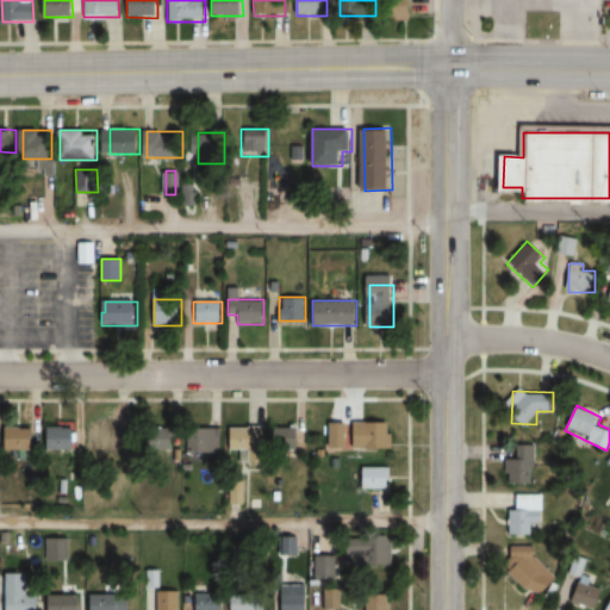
[(354,423),(354,449),(388,449),(388,423),(354,423)]
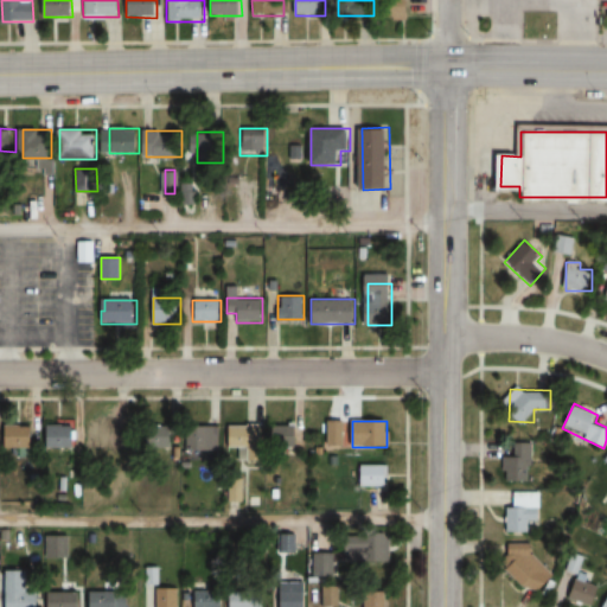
[(37,447),(37,423),(7,423),(7,447),(37,447)]
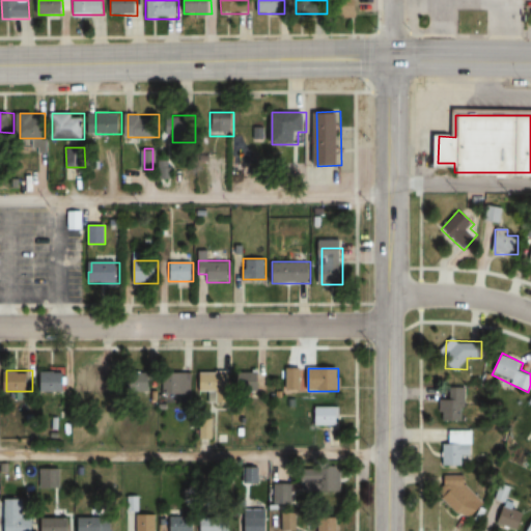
[(68,391),(68,371),(44,370),(44,391),(68,391)]
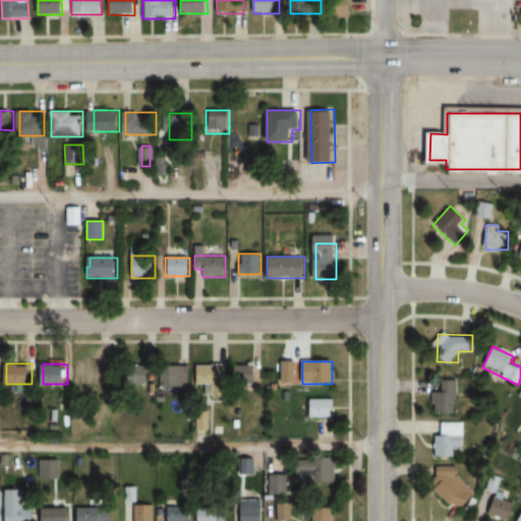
[(103,364),(77,364),(77,384),(103,384),(103,364)]
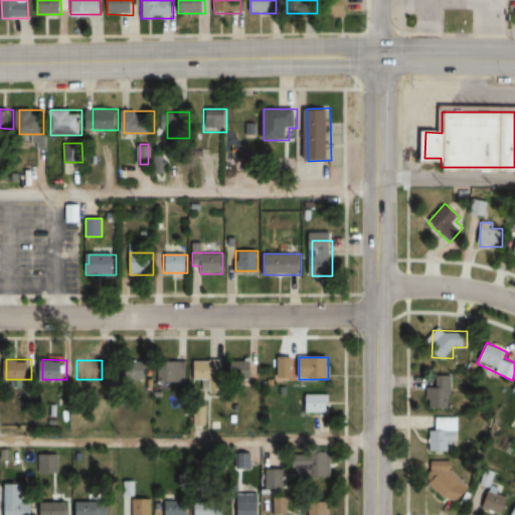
[(188,360),(164,360),(164,382),(188,382),(188,360)]
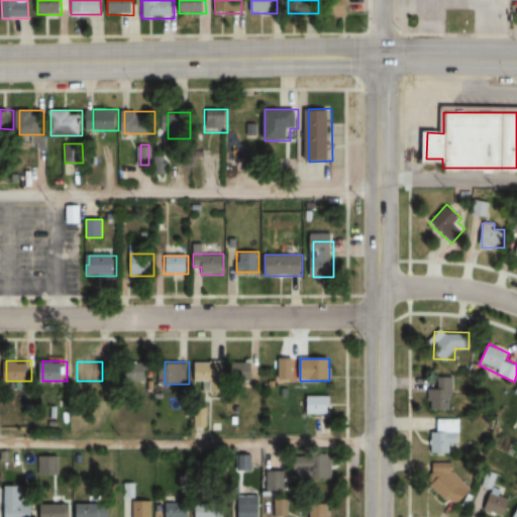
[(223,392),(223,362),(194,362),(194,381),(202,381),(202,392),(223,392)]
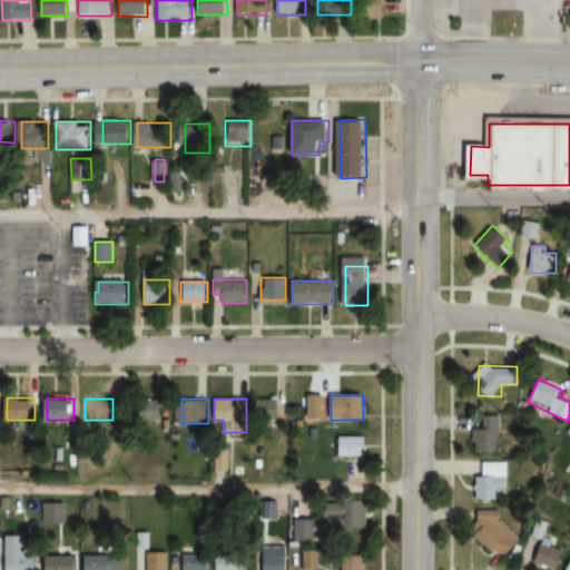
[(255,399),(255,420),(281,420),(281,399),(255,399)]
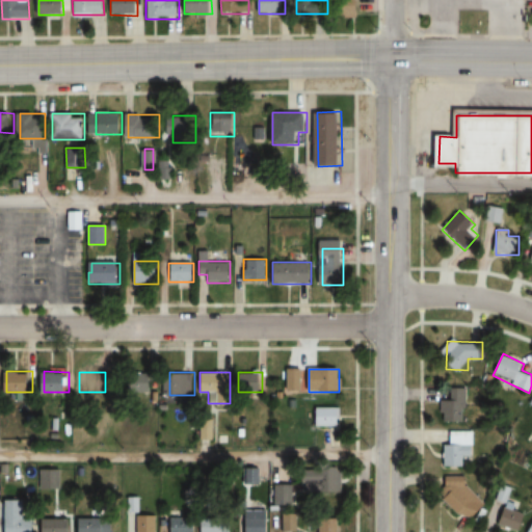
[(443,399),(443,422),(467,422),(467,387),(450,387),(450,399),(443,399)]
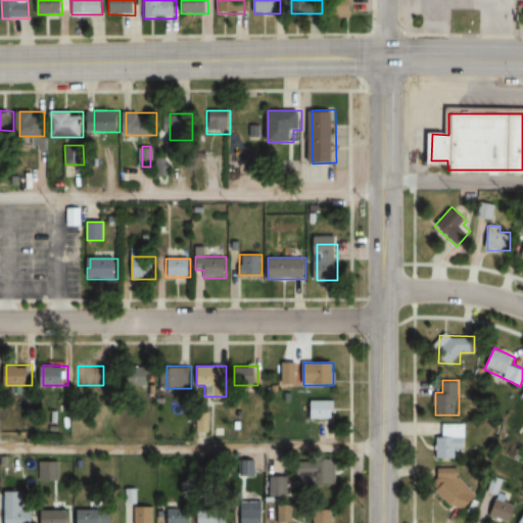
[(335,418),(335,399),(310,399),(310,418),(335,418)]
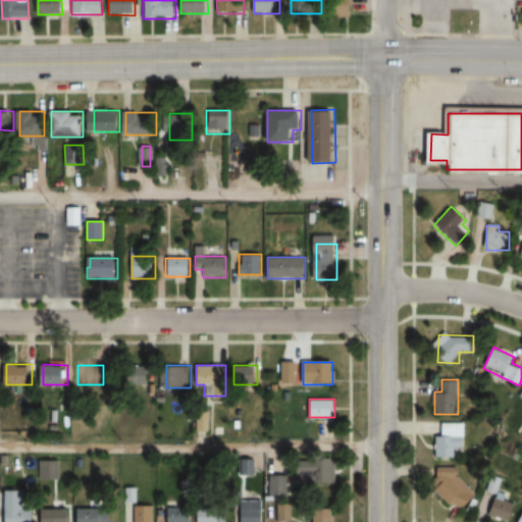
[(465,422),(437,422),(437,458),(465,458),(465,422)]
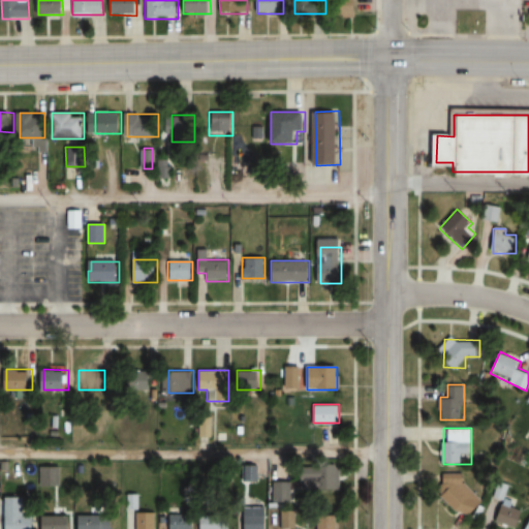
[(341,468),(306,468),(306,489),(341,489),(341,468)]
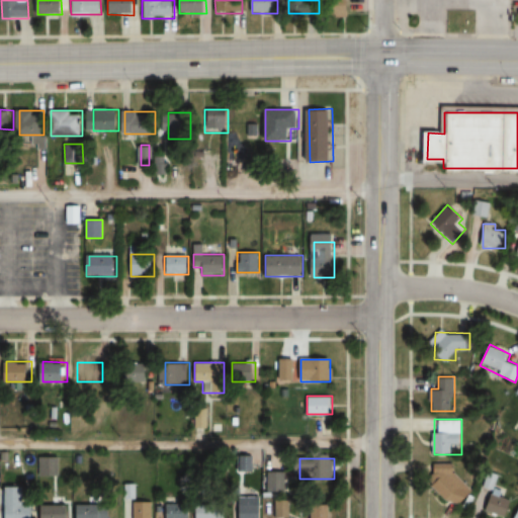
[(475,491),(446,461),(430,478),(459,507),(475,491)]
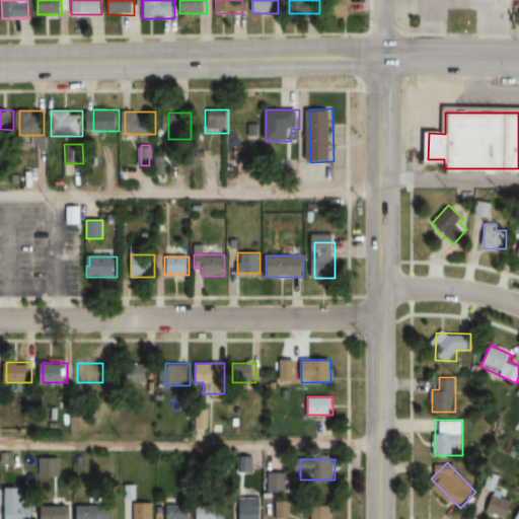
[(268,472),(268,492),(286,492),(286,472),(268,472)]
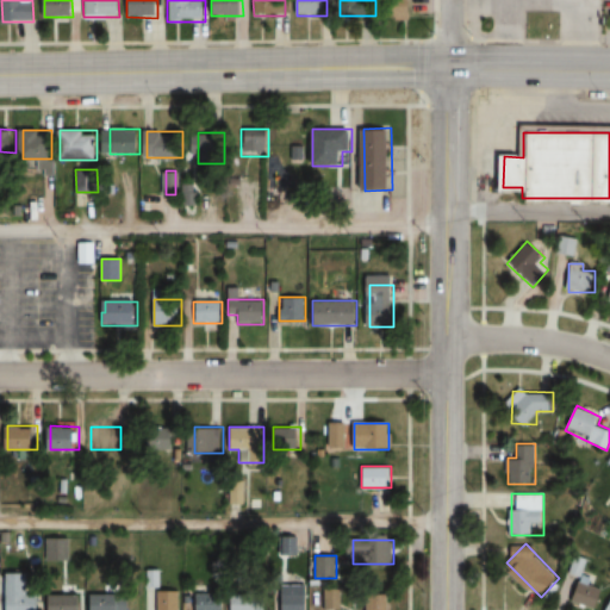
[(5,572),(5,609),(39,609),(41,595),(27,595),(27,572),(5,572)]
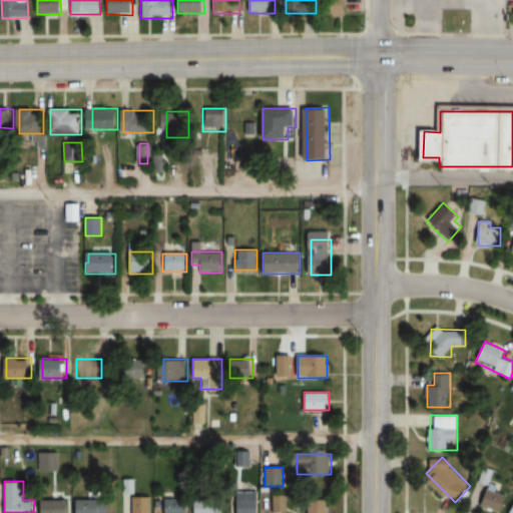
[(498,512),(499,512),(505,495),(496,492),(498,487),(489,484),(481,507),(498,512)]
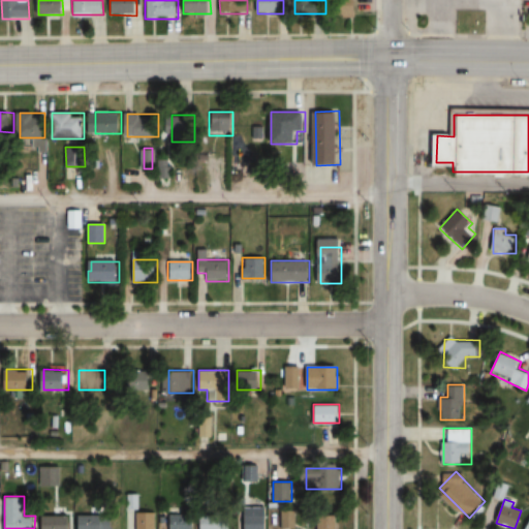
[(267,528),(268,508),(245,508),(244,528),(267,528)]
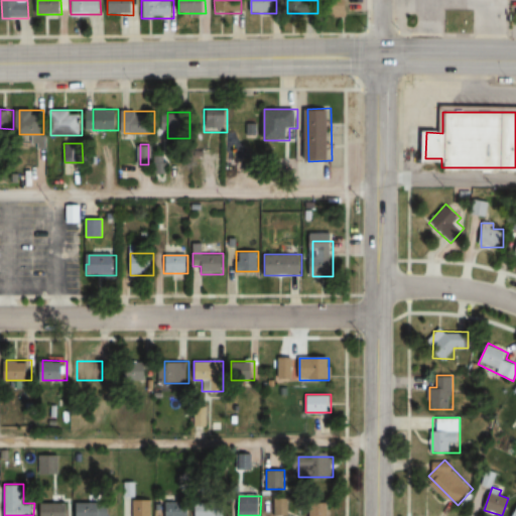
[(131,499),(130,515),(152,515),(153,499),(131,499)]
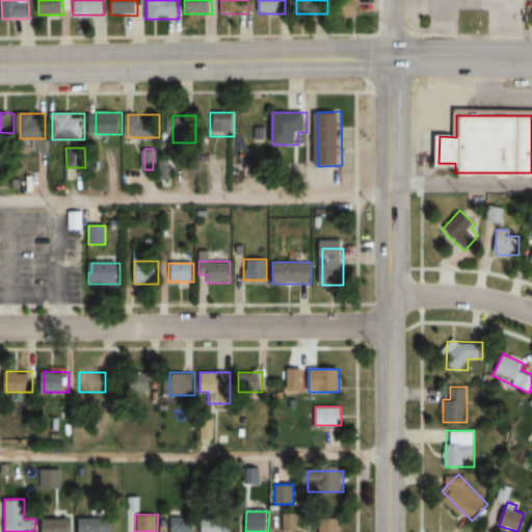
[(531,531),(531,514),(521,531),(531,531)]
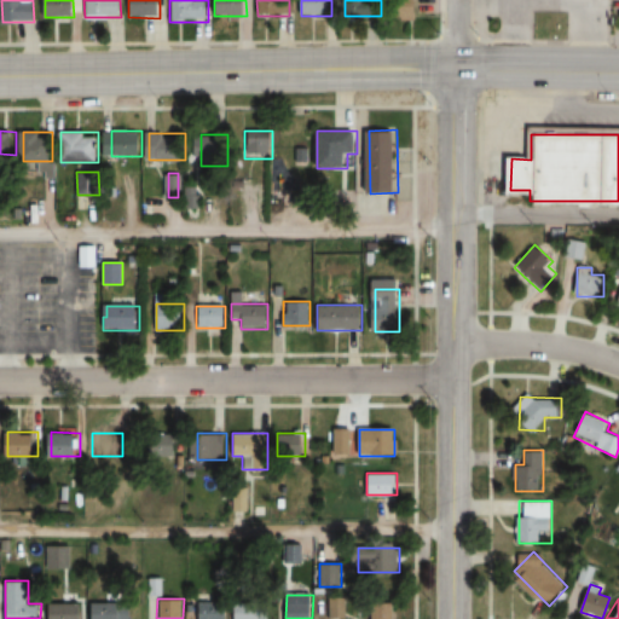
[(375,600),(375,618),(395,618),(397,600),(375,600)]
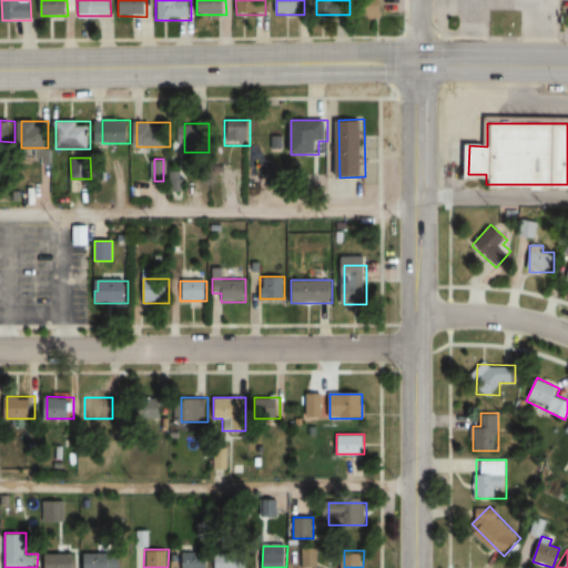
[(179,567),(208,567),(209,551),(179,551),(179,567)]
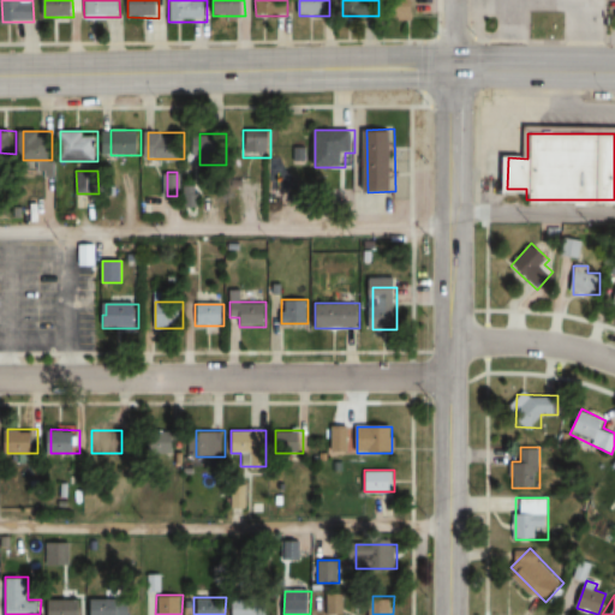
[(52,614),(83,614),(84,598),(52,598),(52,614)]
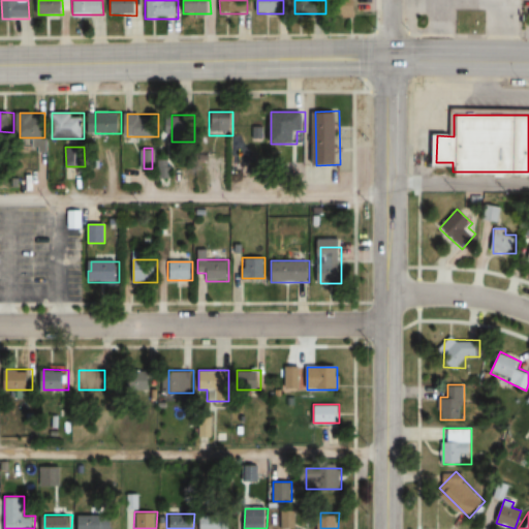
[(112,528),(113,515),(79,515),(79,528),(112,528)]
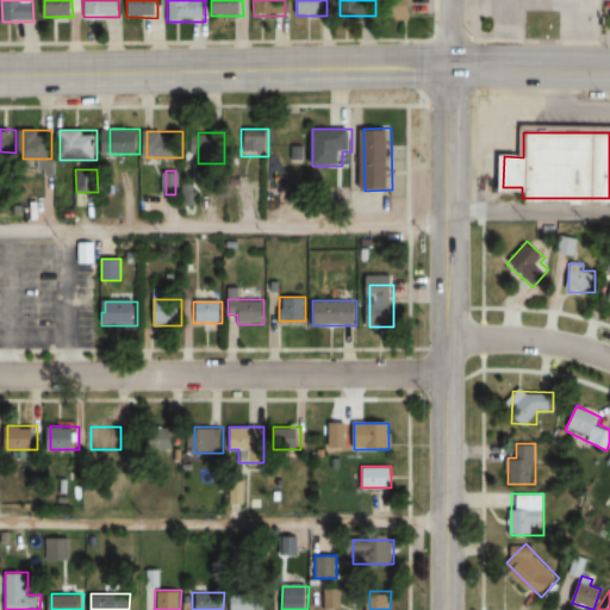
[(266,609),(267,593),(231,593),(231,609),(266,609)]
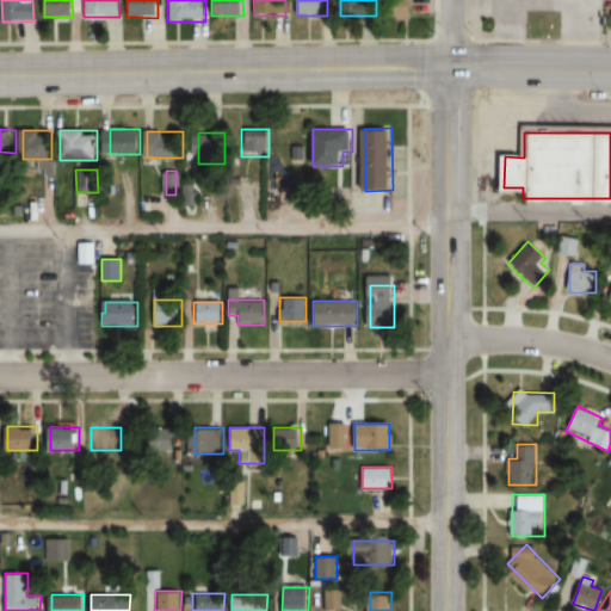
[(326,600),(327,610),(337,610),(337,600),(326,600)]
